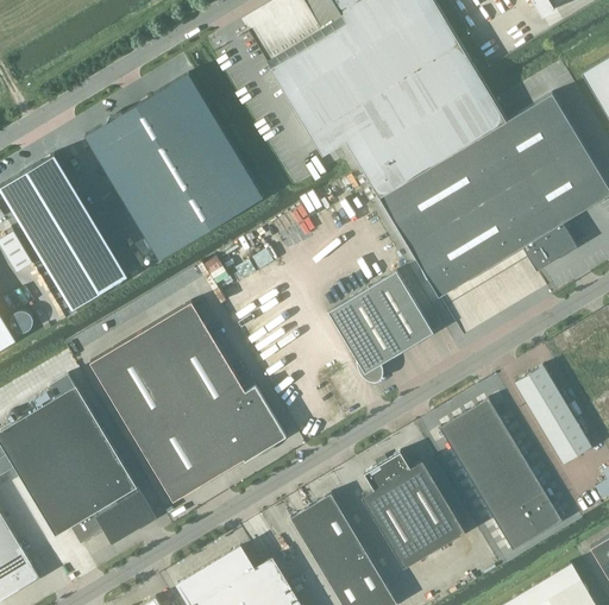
[(346,24),(270,69),(322,157),(346,143),(380,199),(507,121),(433,0),(332,0),(343,18),(346,24)]
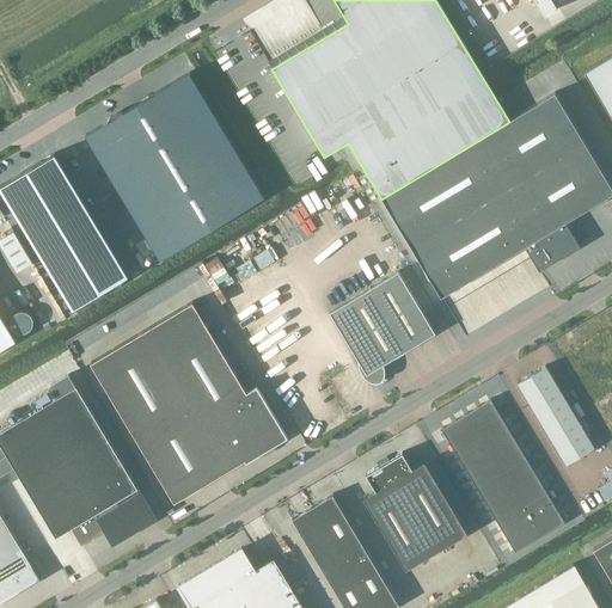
[(533,0),(544,18),(557,10),(551,0),(533,0)]
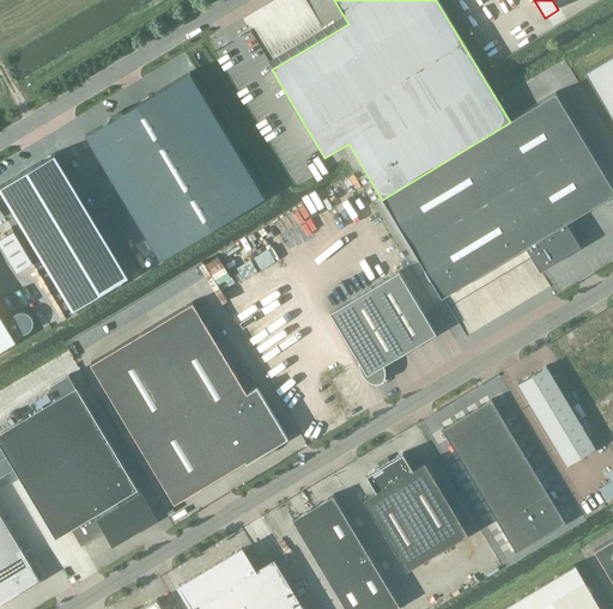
[(612,56),(612,58),(586,74),(612,120),(612,56)]
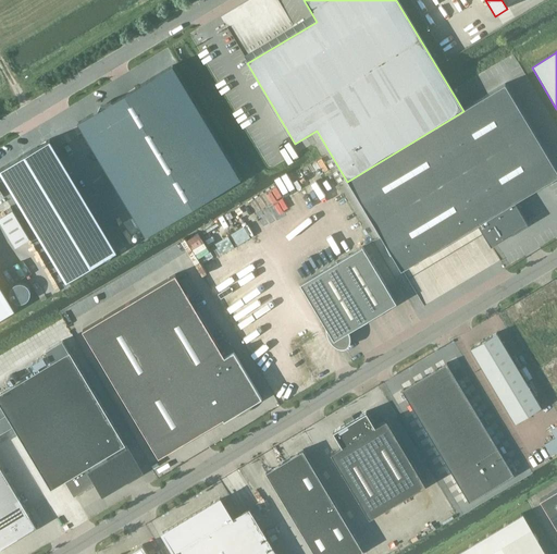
[(77,125),(145,238),(239,182),(172,69),(77,125)]
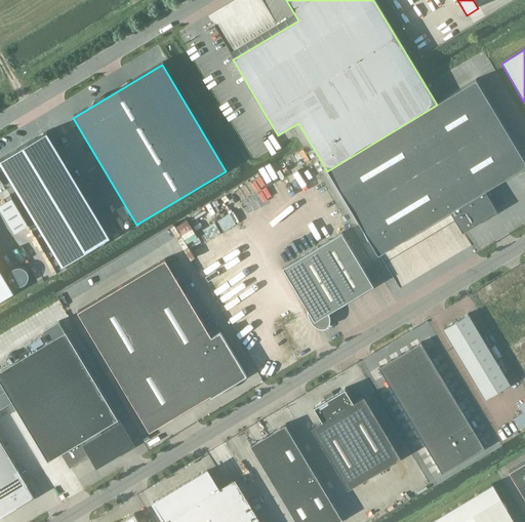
[(437,105),(327,171),(378,256),(450,213),(462,235),(497,213),(485,193),(524,168),(524,163),(476,82),(437,105)]
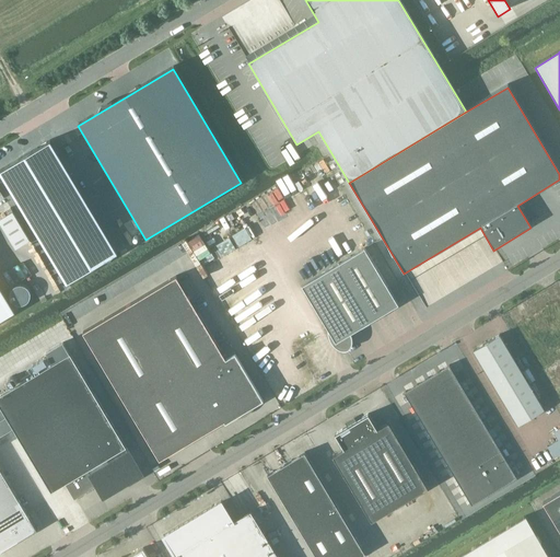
[(32,154),(0,172),(0,216),(48,297),(98,266),(32,154)]
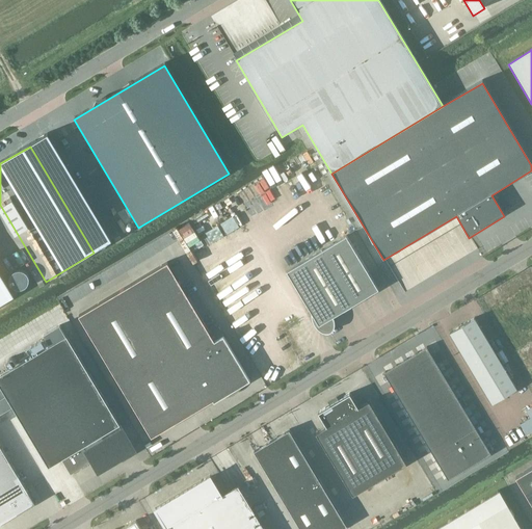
[(209,236),(213,245),(245,231),(240,220),(209,236)]
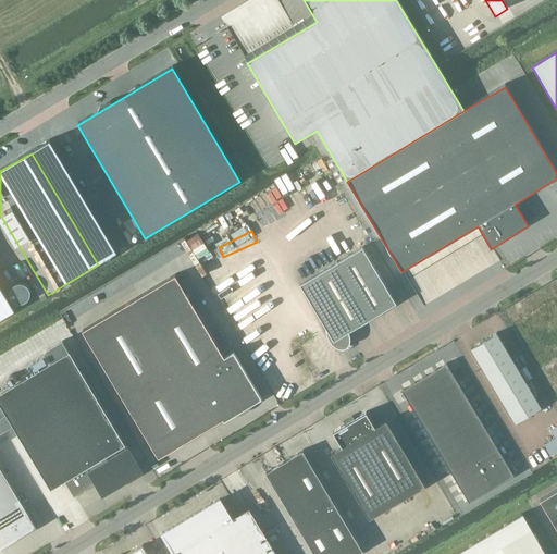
[(347,336),(347,335),(396,306),(362,249),(300,286),(326,330),(326,333),(326,335),(327,337),(329,340),(329,342),(331,344),(332,346),(334,347),(336,348),(338,349),(341,351),(343,351),(345,351),(346,349),(347,348),(348,346),(348,344),(348,342),(348,340),(347,336)]
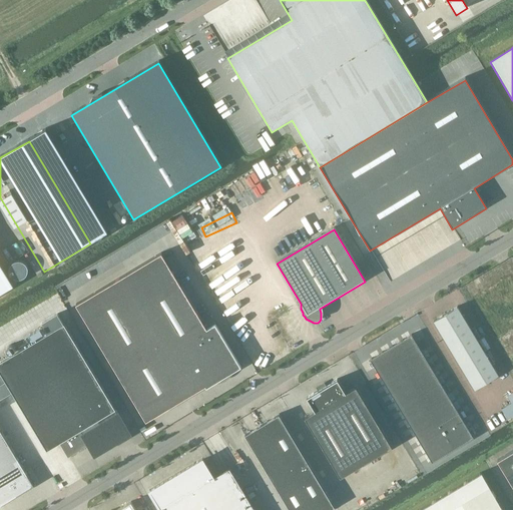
[(241,369),(215,326),(206,331),(161,256),(76,307),(80,314),(146,424),(205,388),(206,390),(241,369)]
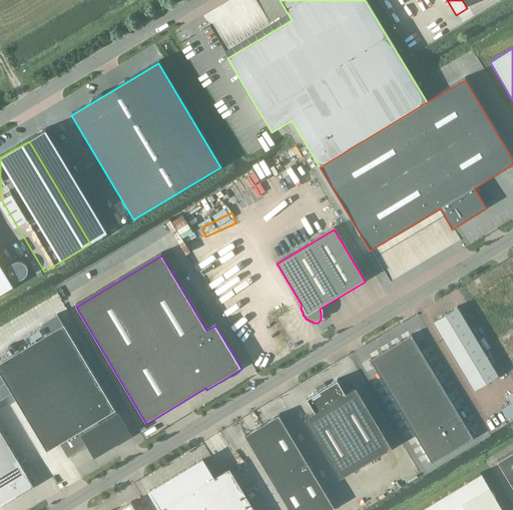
[(0,296),(13,289),(0,266),(0,296)]
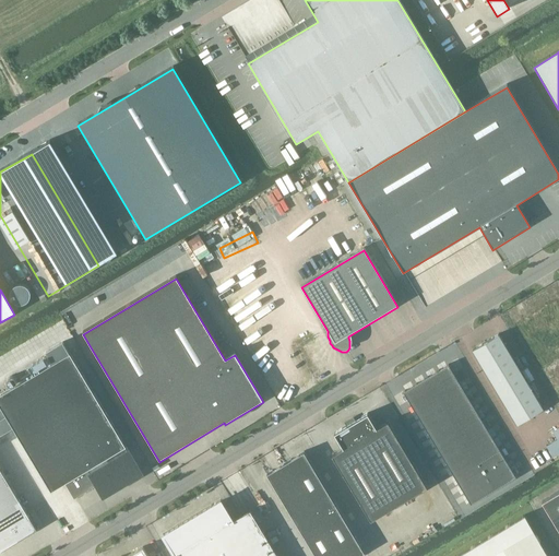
[(558,307),(557,303),(521,324),(555,380),(558,377),(558,307)]
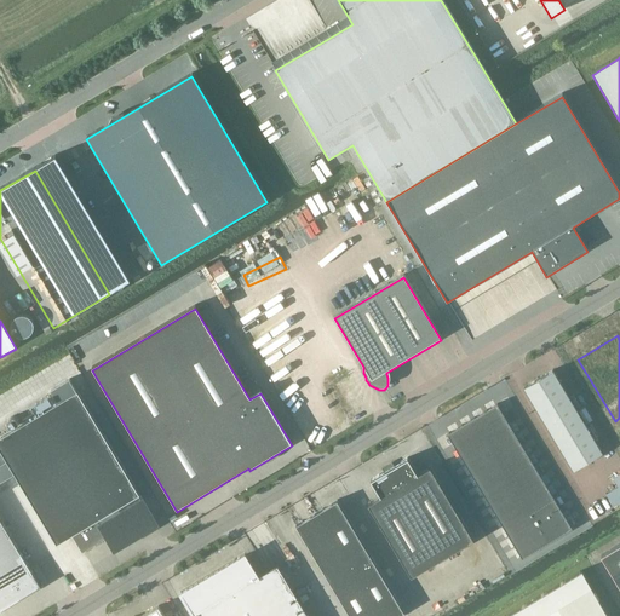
[(523,391),(573,473),(602,456),(552,374),(523,391)]
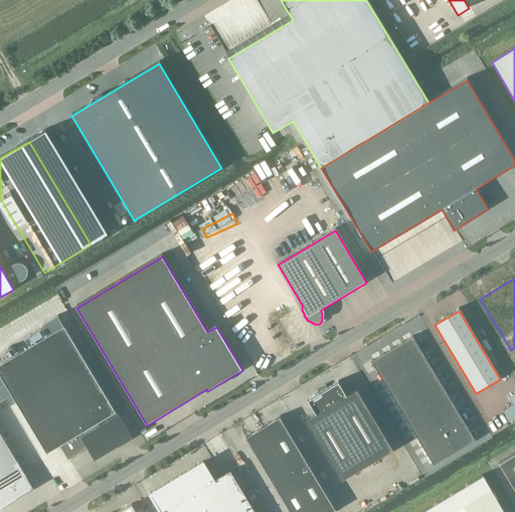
[(64,328),(0,366),(0,376),(47,455),(81,435),(92,452),(126,432),(64,328)]
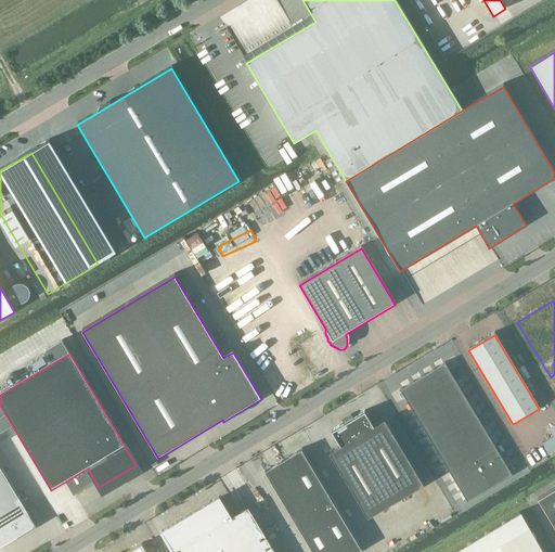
[(444,364),(400,392),(468,503),(513,476),(444,364)]
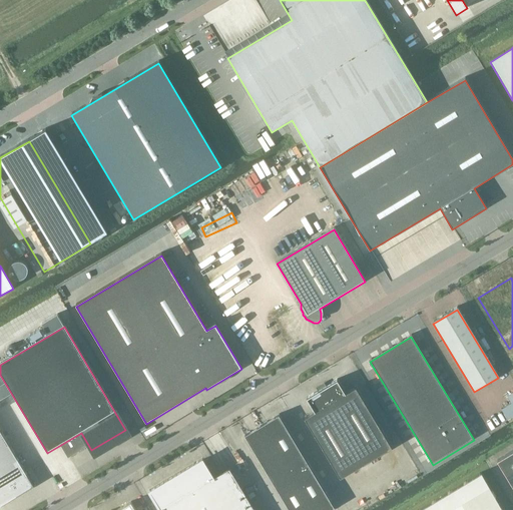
[(338,382),(307,400),(311,407),(315,414),(305,420),(341,480),(392,449),(356,389),(346,395),(342,389),(338,382)]
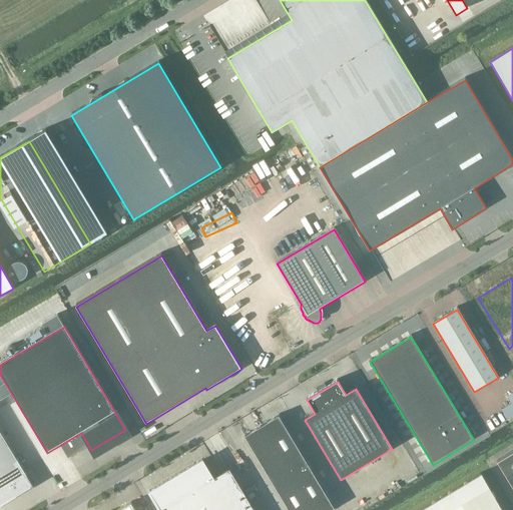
[(506,421),(512,418),(512,404),(500,409),(506,421)]
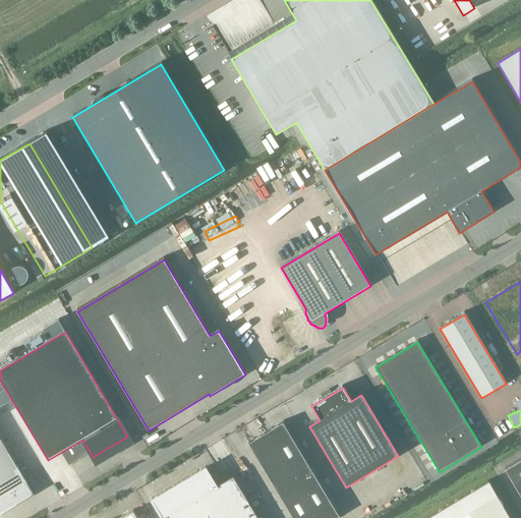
[(510,421),(500,425),(504,435),(514,430),(510,421)]
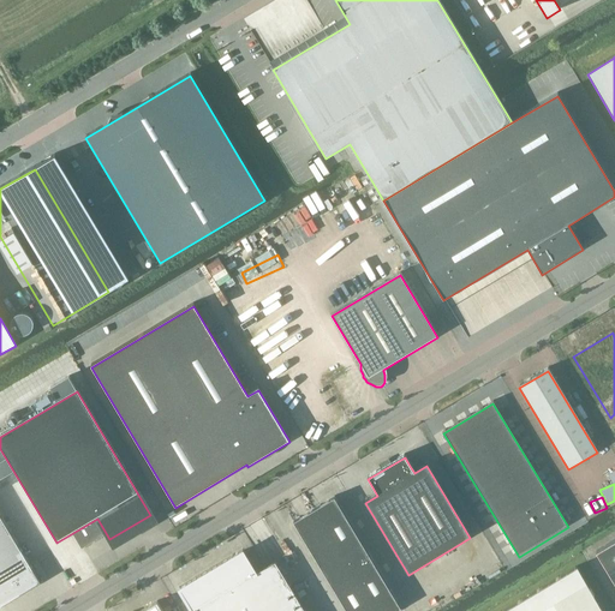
[(334,499),(293,523),(345,610),(401,610),(334,499)]
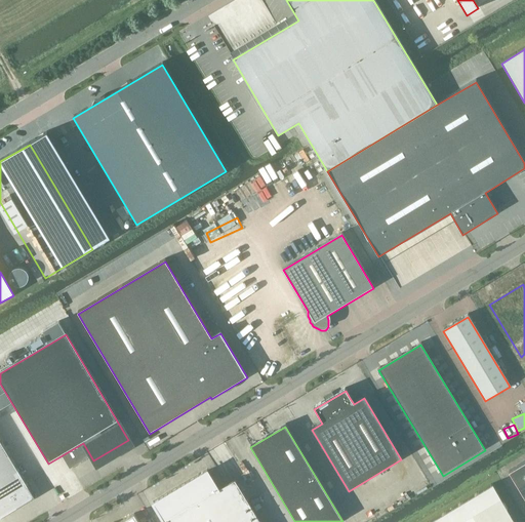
[(150,448),(161,441),(158,438),(148,444),(150,448)]
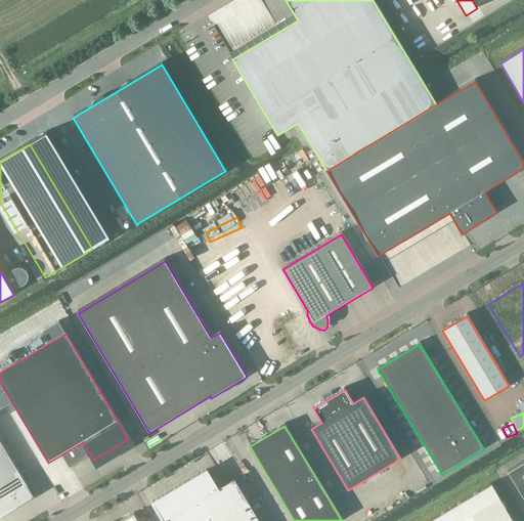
[(0,518),(35,498),(0,440),(0,518)]
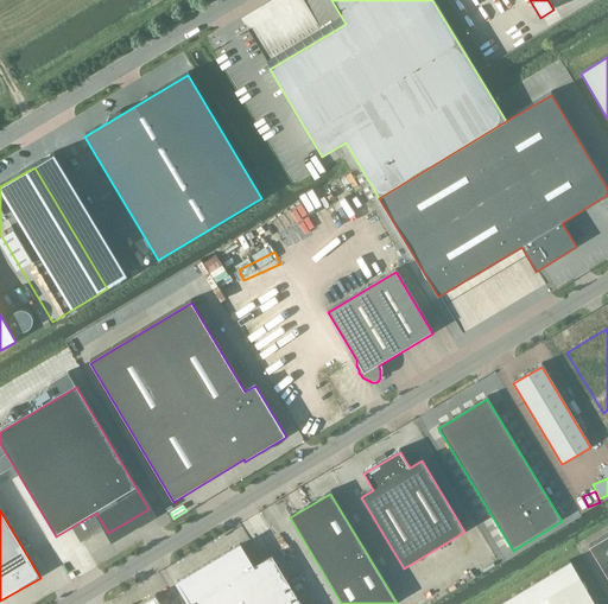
[(607,579),(607,536),(589,548),(607,579)]
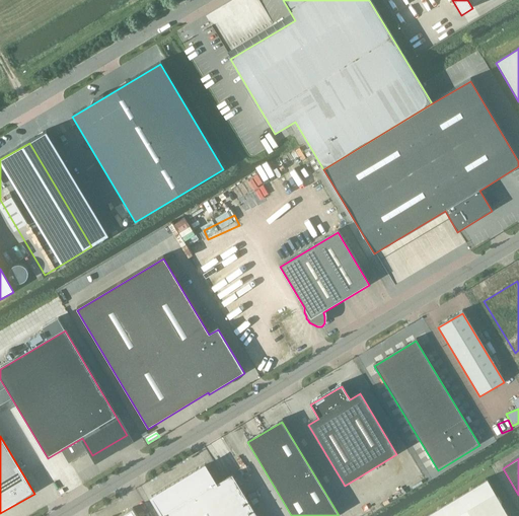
[(255,515),(232,476),(217,485),(205,465),(150,499),(159,515),(255,515)]
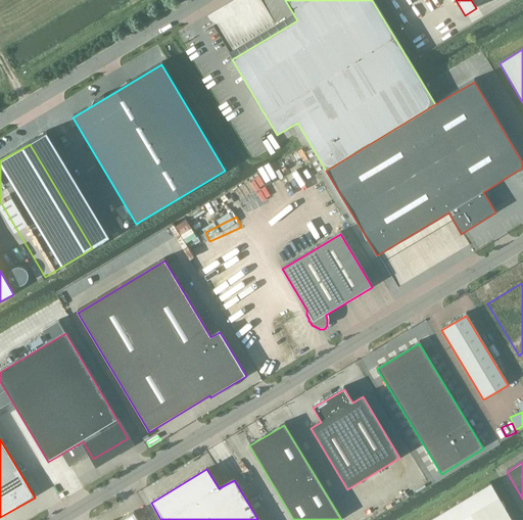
[(511,519),(490,485),(432,519),(511,519)]
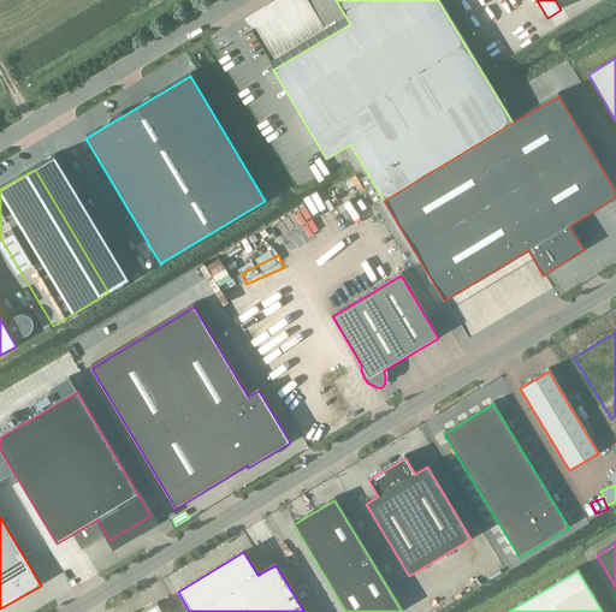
[(69,575),(69,584),(90,584),(90,575),(69,575)]
